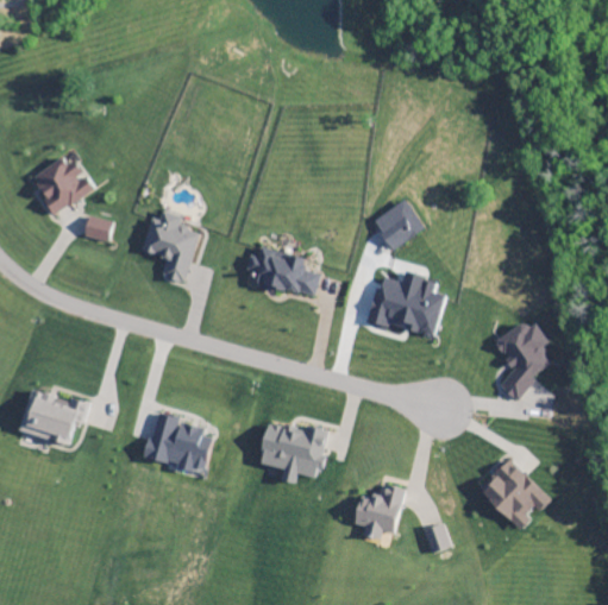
[(31,176),(54,214),(94,190),(85,174),(85,175),(75,161),(66,165),(61,158),(31,176)]
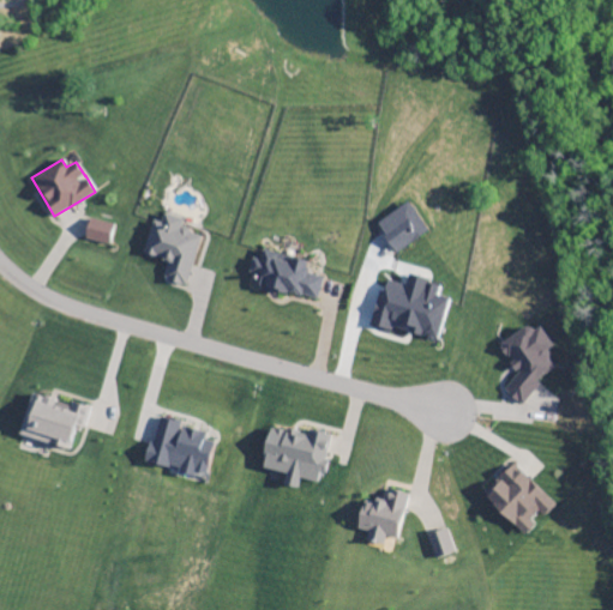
[(394,251),(427,233),(410,201),(377,219),(394,251)]
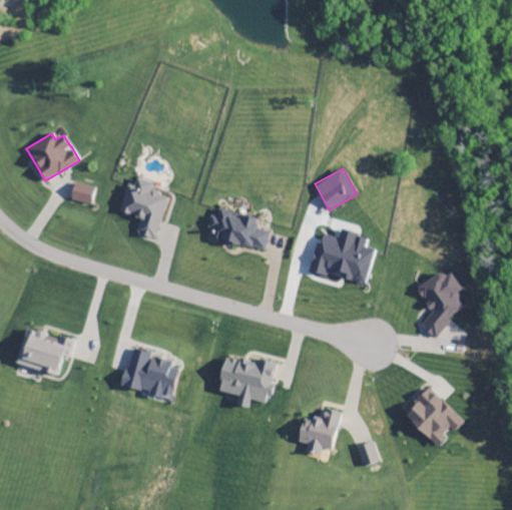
[(155,238),(168,195),(150,190),(153,182),(136,178),(134,184),(127,182),(119,211),(140,217),(135,232),(155,238)]
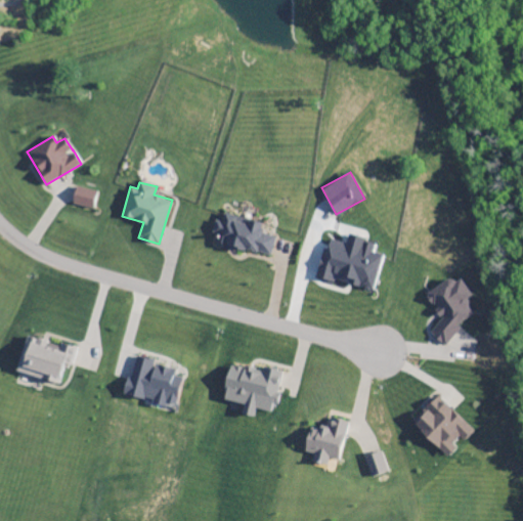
[(94,208),(96,189),(75,186),(73,205),(94,208)]
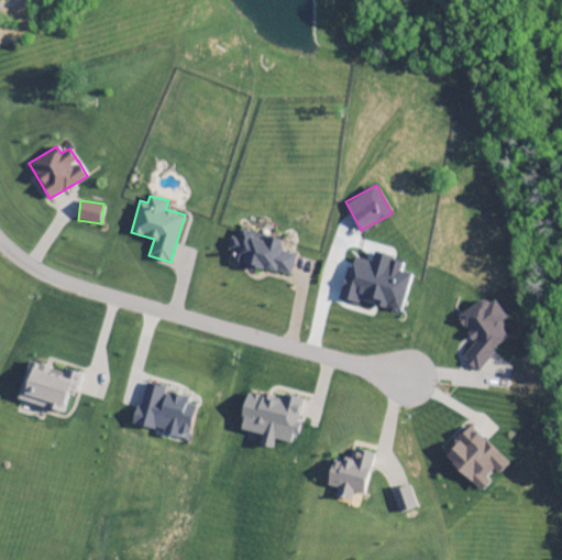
[(341,296),(400,313),(411,273),(400,271),(404,260),(375,252),(373,261),(352,255),(341,296)]
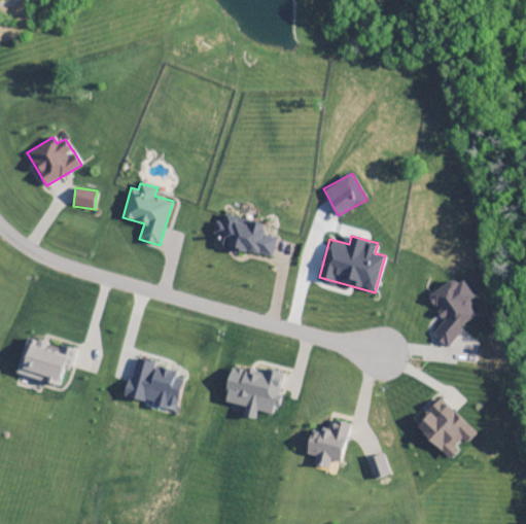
[(428,294),(437,310),(436,311),(445,323),(433,330),(443,346),(463,334),(459,326),(477,315),(468,301),(475,297),(463,279),(456,284),(453,279),(428,294)]
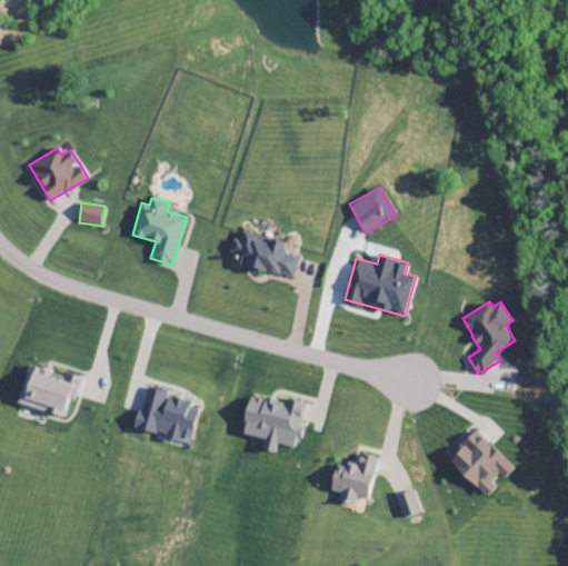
[(18,405),(63,416),(73,374),(66,371),(65,375),(28,366),(18,405)]
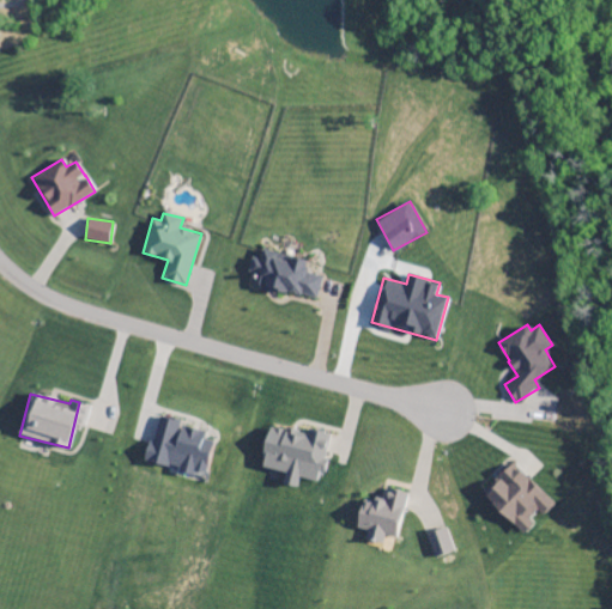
[(146,461),(179,468),(177,473),(204,479),(212,440),(203,439),(205,431),(179,425),(180,420),(157,415),(146,461)]
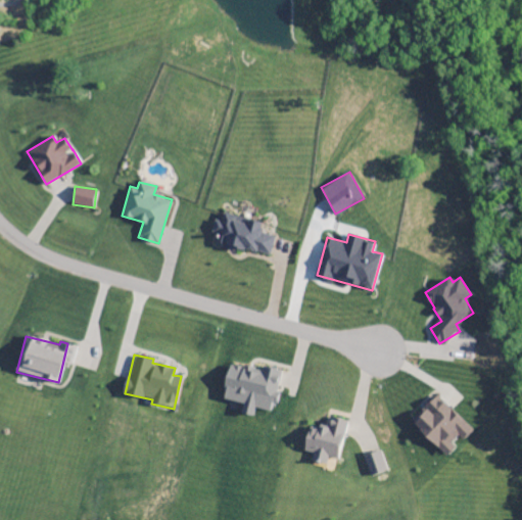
[(280,373),(230,362),(222,398),(242,403),(240,413),(252,416),(254,407),(270,411),(271,403),(274,403),(280,373)]
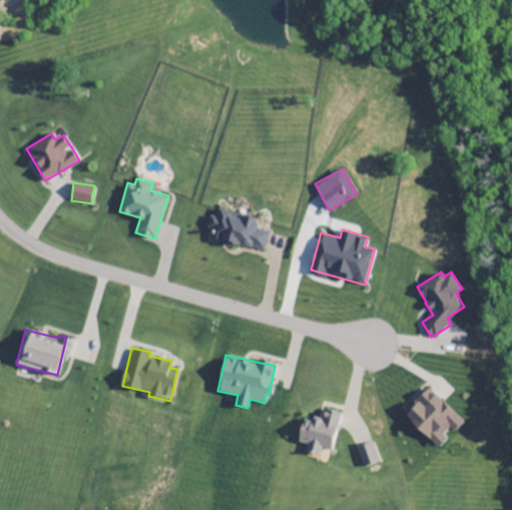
[(454,431),(464,421),(430,388),(404,414),(437,445),(453,429),(454,431)]
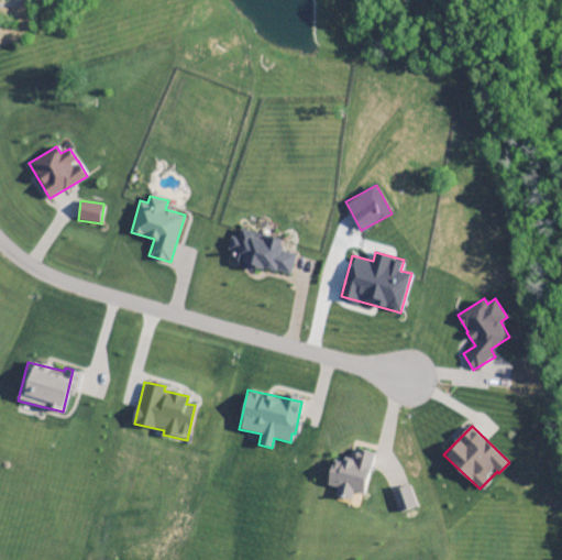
[(327,485),(337,487),(335,495),(352,498),(353,491),(364,493),(373,452),(356,448),(354,459),(343,457),(342,462),(332,460),(327,485)]
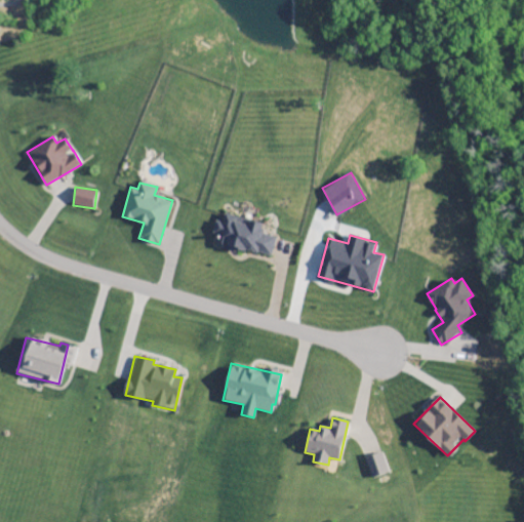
[(371,477),(390,472),(384,451),(365,456),(371,477)]
